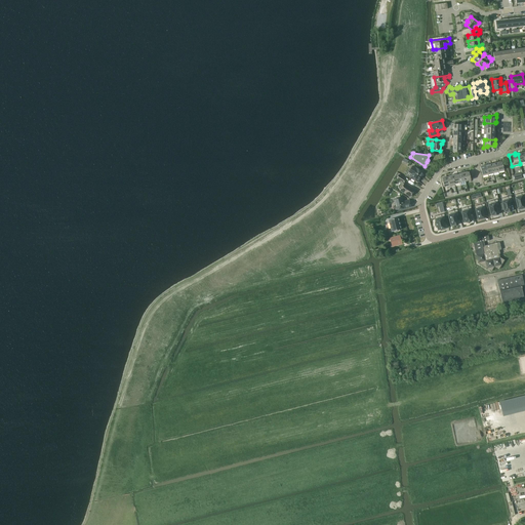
[(417,182),(423,172),(415,167),(415,168),(412,166),(409,172),(412,174),(410,177),(417,182)]
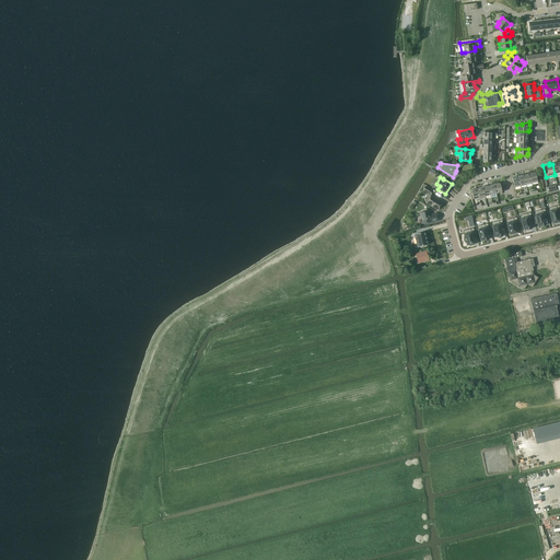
[(432,196),(431,195),(433,191),(426,187),(423,190),(429,194),(429,195),(427,196),(424,199),(424,200),(428,202),(427,203),(438,210),(442,202),(438,200),(431,196),(432,196)]
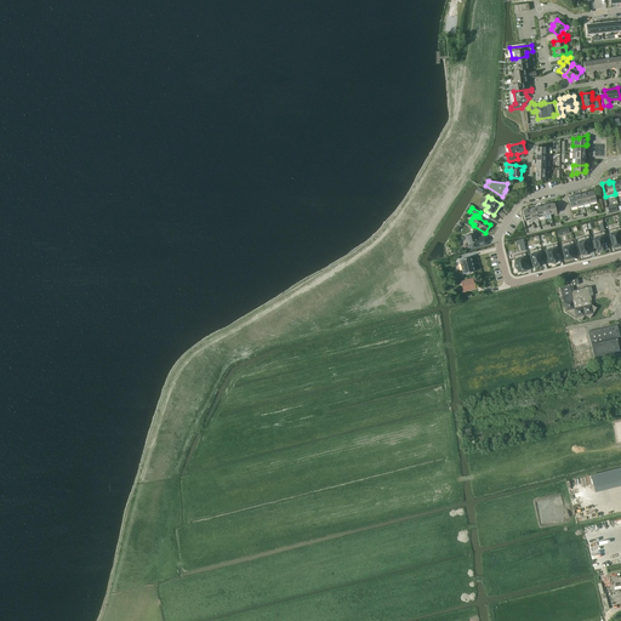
[(528,220),(529,223),(531,222),(529,210),(528,210),(527,209),(522,210),(525,221),(528,220)]
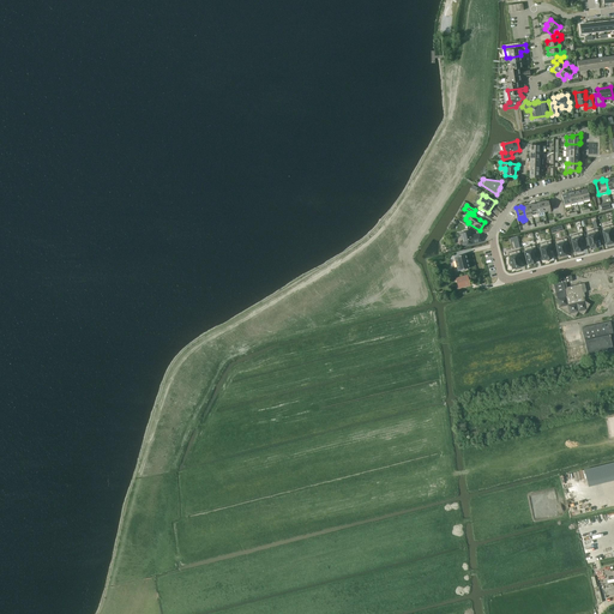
[(609,227),(602,229),(603,233),(607,245),(609,244),(609,245),(613,244),(613,242),(612,234),(613,233),(613,228),(613,227),(609,227)]
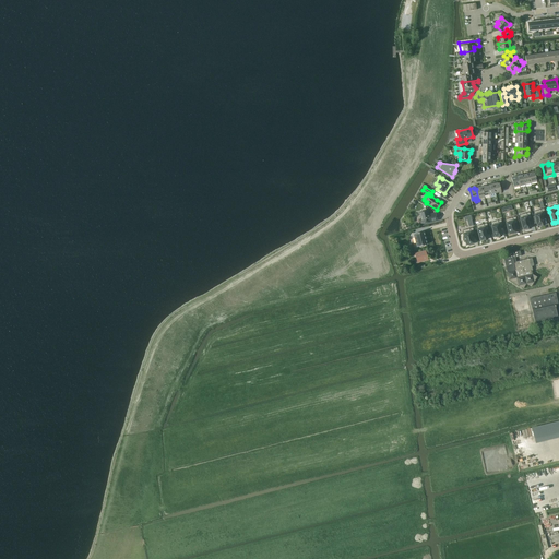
[(540,210),(534,211),(535,214),(537,226),(540,225),(540,226),(545,225),(543,216),(545,215),(544,209),(540,210)]
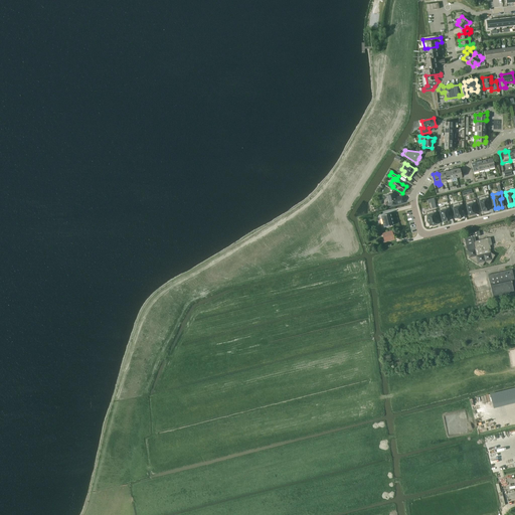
[(393,205),(402,203),(401,196),(397,197),(397,198),(395,198),(394,193),(386,195),(389,205),(392,205),(393,205)]
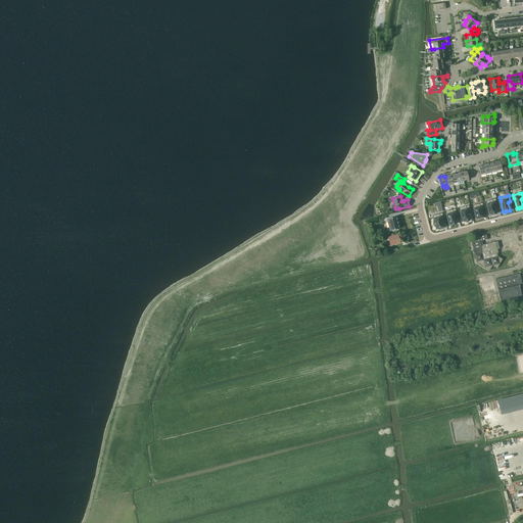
[(492,199),(486,201),(487,204),(489,215),(492,214),(492,215),(496,214),(494,205),(496,204),(495,198),(492,199)]
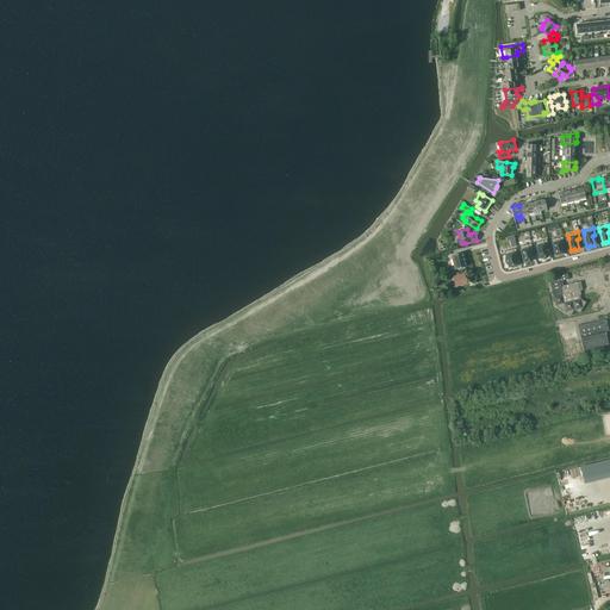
[(559,237),(552,240),(553,243),(555,255),(559,254),(559,255),(564,254),(564,253),(561,244),(565,243),(562,237),(559,237)]
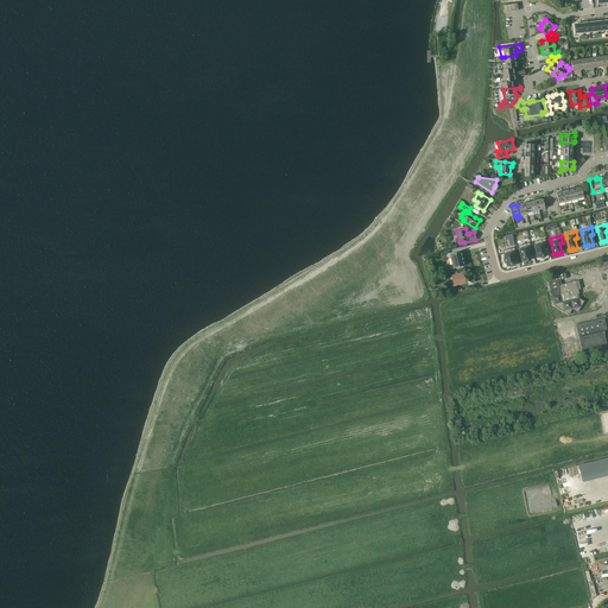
[(542,240),(534,241),(536,245),(538,257),(542,257),(542,258),(546,257),(544,247),(548,246),(545,239),(542,240)]
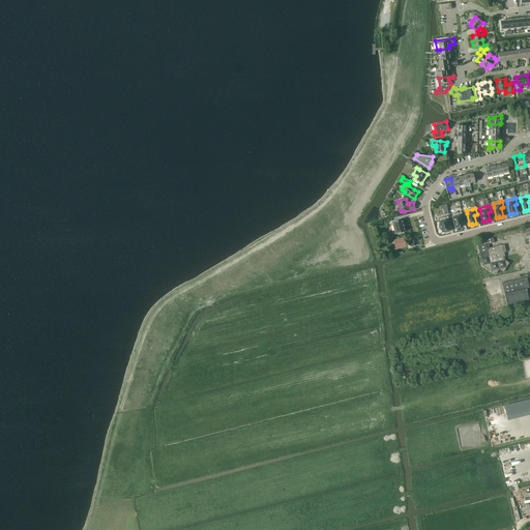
[(459,212),(452,214),(453,217),(455,228),(459,227),(459,228),(463,227),(462,223),(461,218),(463,217),(462,211),(459,212)]
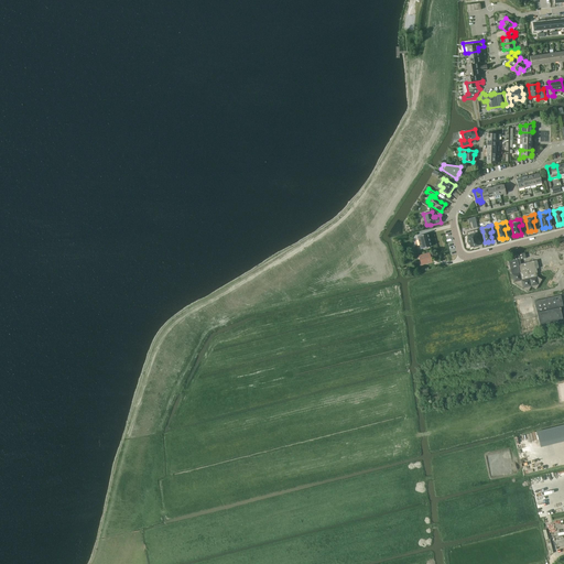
[(474,230),(467,232),(468,236),(468,239),(467,239),(468,243),(469,243),(470,247),(474,246),(474,247),(478,246),(477,245),(476,237),(479,236),(477,230),(474,230)]
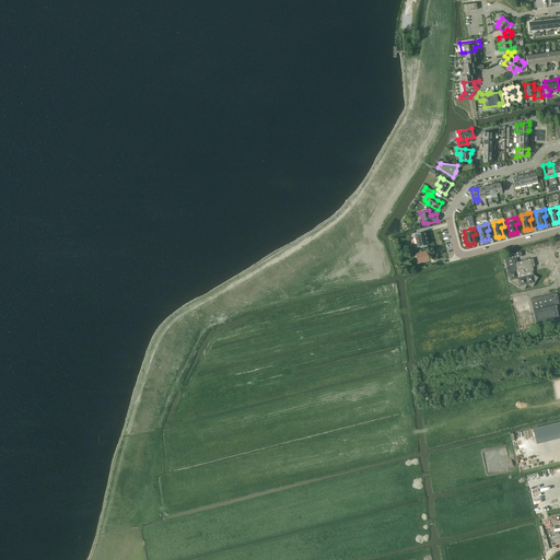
[(426,232),(413,235),(418,247),(429,244),(426,232)]
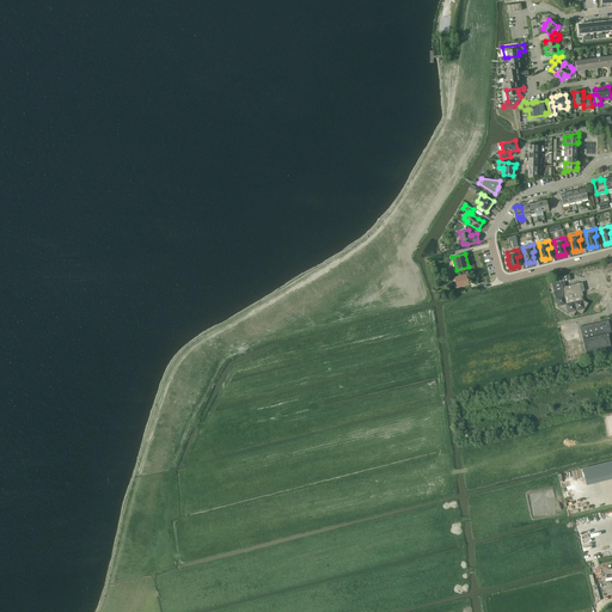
[(576,311),(581,314),(588,304),(583,300),(582,295),(581,297),(580,292),(585,291),(582,282),(565,287),(564,282),(570,280),(569,274),(554,279),(551,281),(557,306),(573,316),(576,311)]
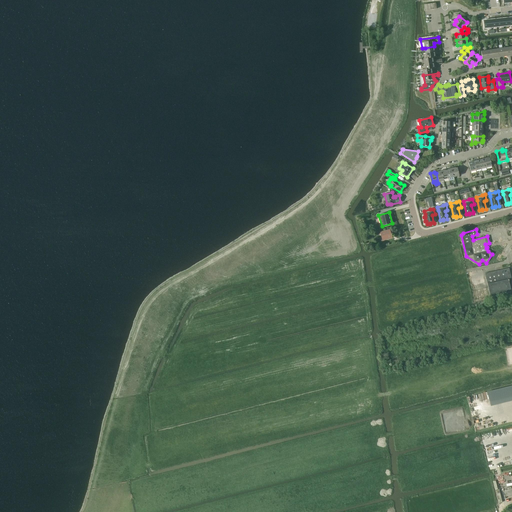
[(390,230),(381,233),(383,240),(392,237),(390,230)]
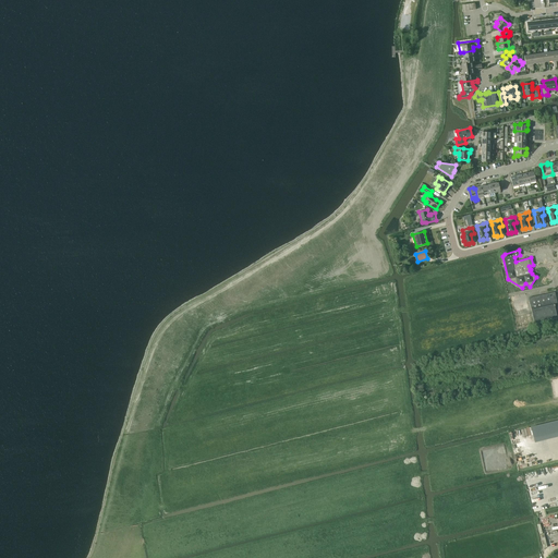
[(554,269),(548,279),(552,281),(557,271),(554,269)]
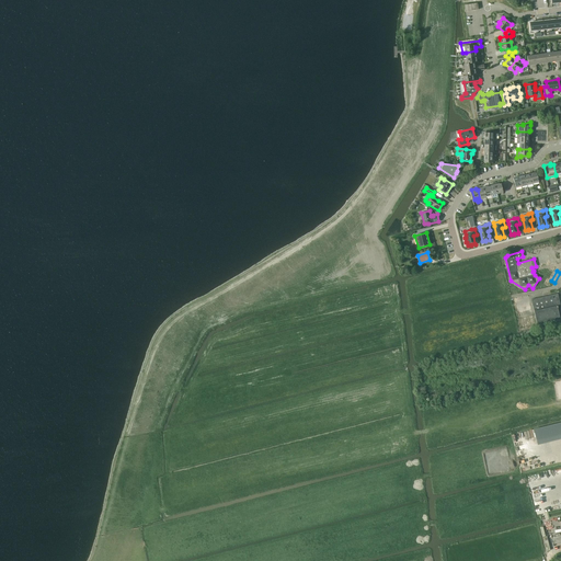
[(558,309),(560,308),(558,294),(551,295),(551,296),(544,298),(544,297),(531,299),(537,324),(560,319),(558,309)]
